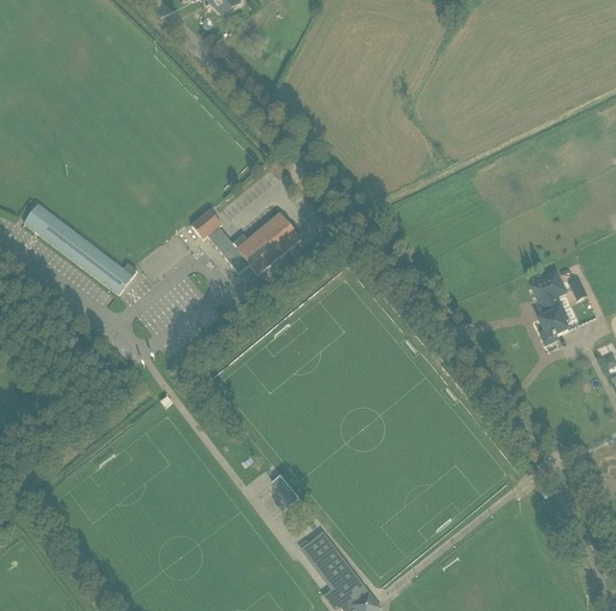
[(212,0),(226,13),(238,1),(237,0),(212,0)]
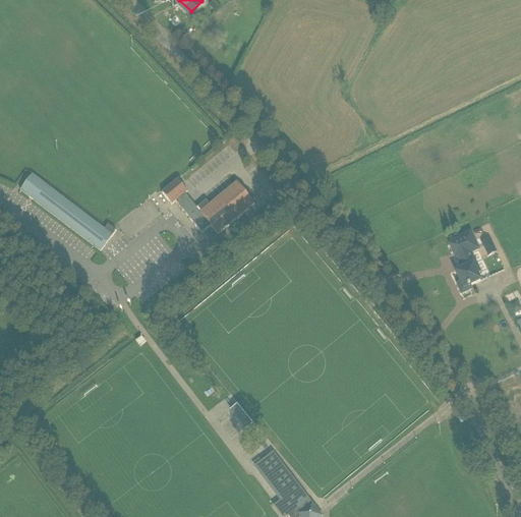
[(33,172),(20,187),(30,194),(34,197),(101,248),(105,243),(112,233),(114,231),(116,228),(108,221),(104,226),(33,172)]
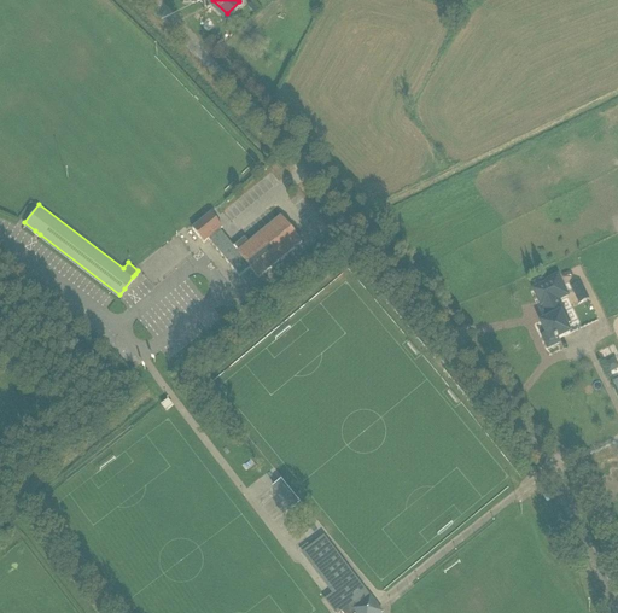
[(220,226),(222,223),(210,210),(192,226),(203,239),(208,235),(239,273),(250,264),(258,274),(302,238),(281,212),(238,249),(220,226)]
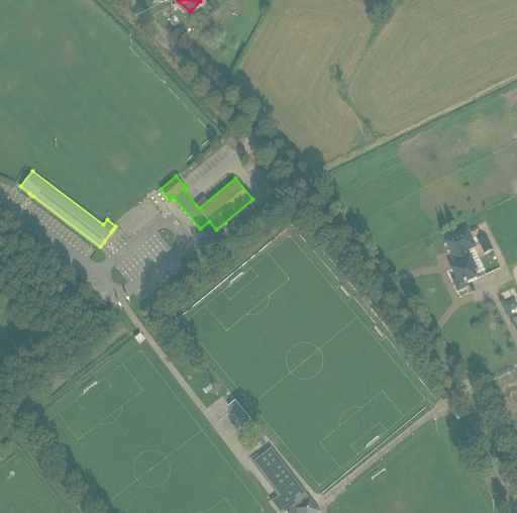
[(457,233),(445,239),(452,252),(453,252),(458,264),(451,267),(456,277),(453,279),(458,289),(469,284),(468,280),(478,276),(475,269),(478,267),(469,248),(477,244),(468,226),(466,227),(456,231),(457,233)]
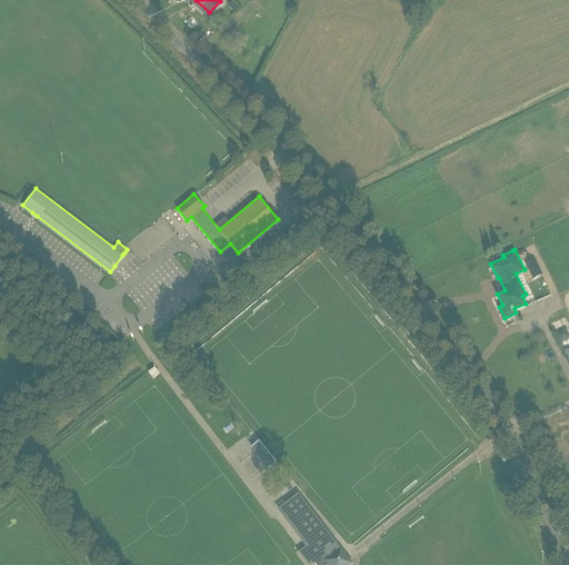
[(535,257),(527,261),(533,276),(541,273),(535,257)]
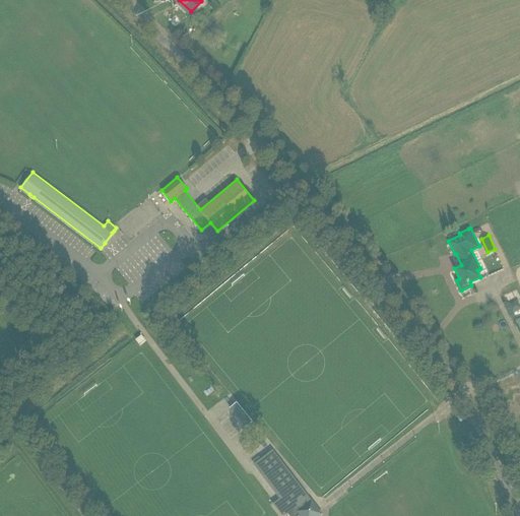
[(519,303),(518,299),(509,304),(512,311),(519,307),(519,303)]
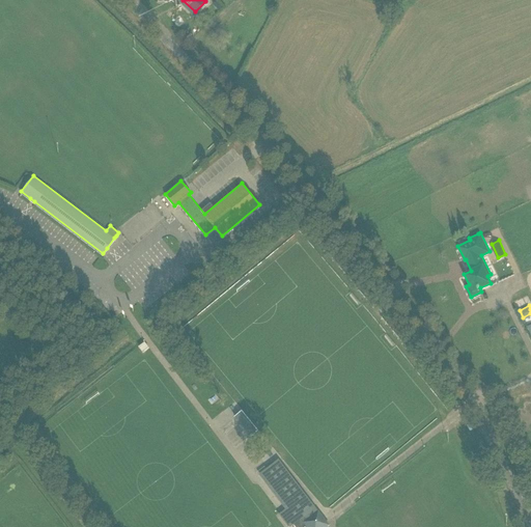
[(243,409),(234,416),(251,436),(259,430),(243,409)]
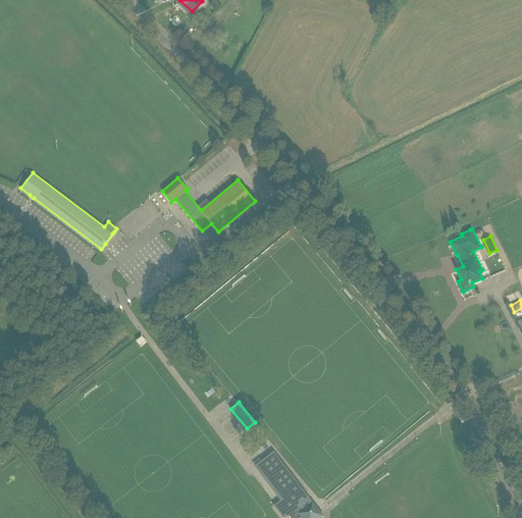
[(258,465),(293,511),(289,514),(291,517),(322,517),(321,516),(323,515),(313,501),(312,501),(309,498),(306,501),(302,496),(304,494),(273,454),(258,465)]
